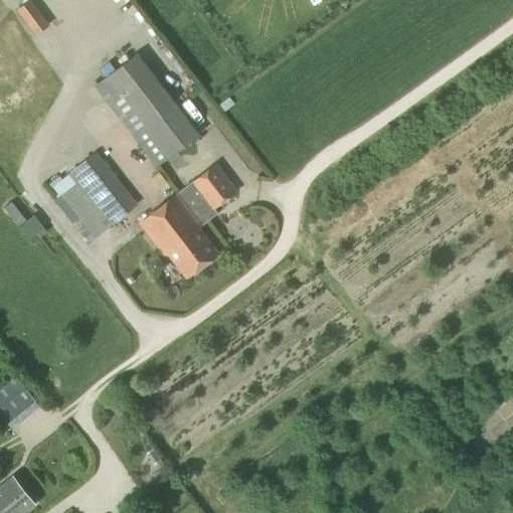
[(28,0),(17,8),(36,34),(51,23),(33,0),(28,0)]
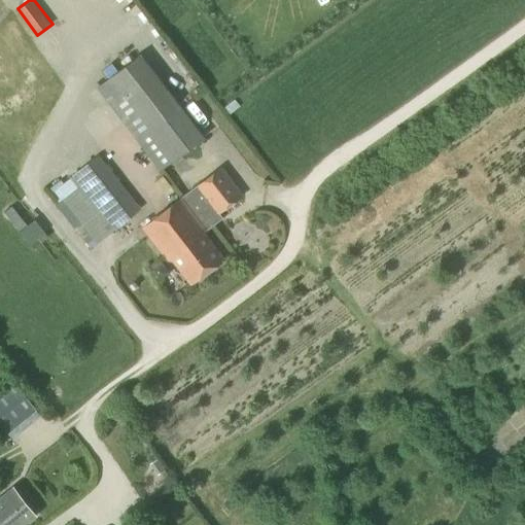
[(161,169),(204,135),(140,54),(97,88),(161,169)]
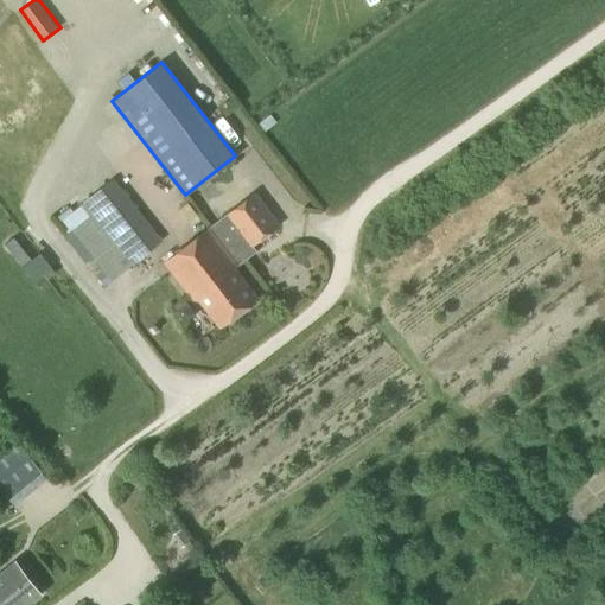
[(132,266),(163,241),(114,179),(82,204),(91,215),(132,266)]
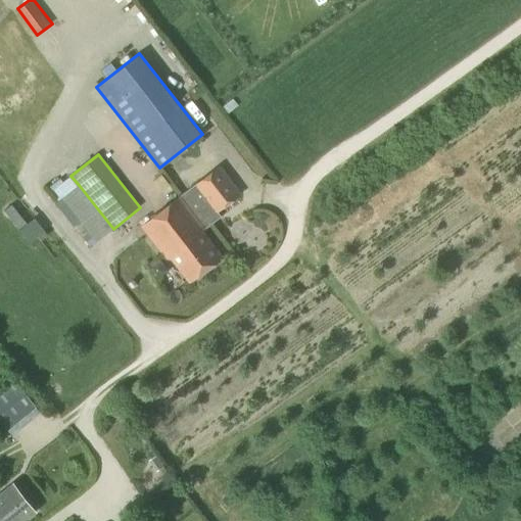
[(219,212),(242,193),(220,164),(181,196),(202,224),(219,212)]
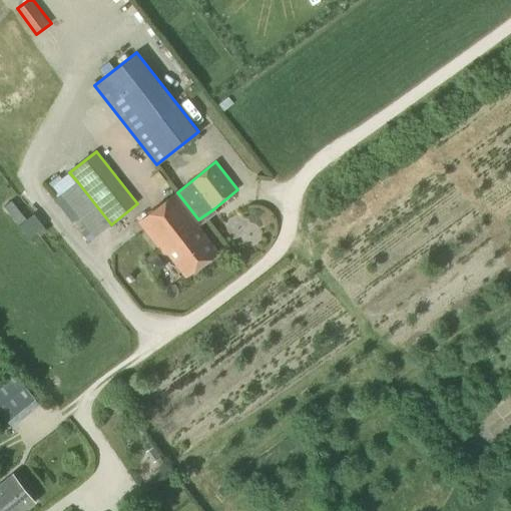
[(61,193),(77,181),(69,172),(51,186),(58,196),(61,193)]
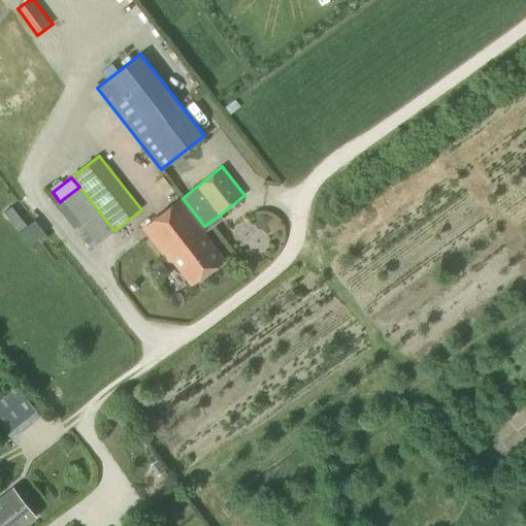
[(225,259),(204,232),(207,230),(204,226),(183,198),(143,228),(169,261),(172,258),(192,284),(225,259)]
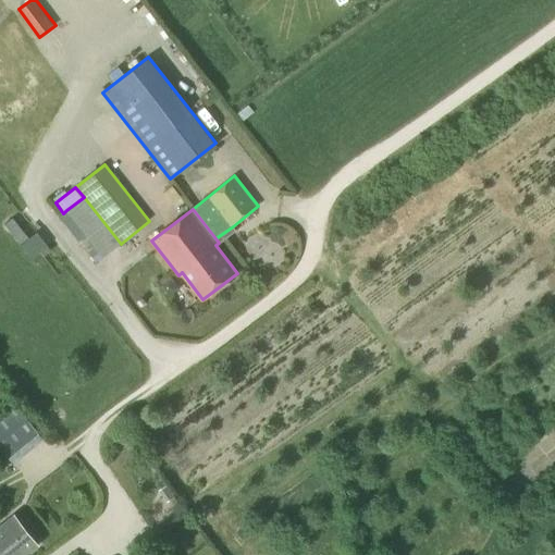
[(0,432),(17,461),(49,441),(28,408),(0,424),(0,432)]
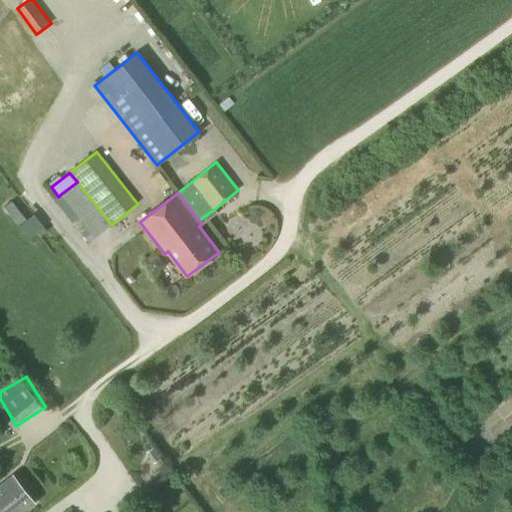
[(164,457),(156,446),(147,452),(155,463),(164,457)]
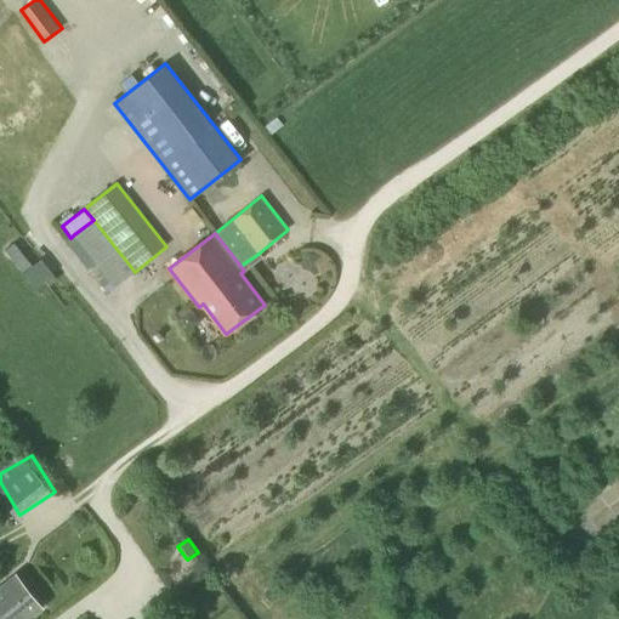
[(0,618),(26,618),(41,607),(16,574),(0,585),(0,618)]
